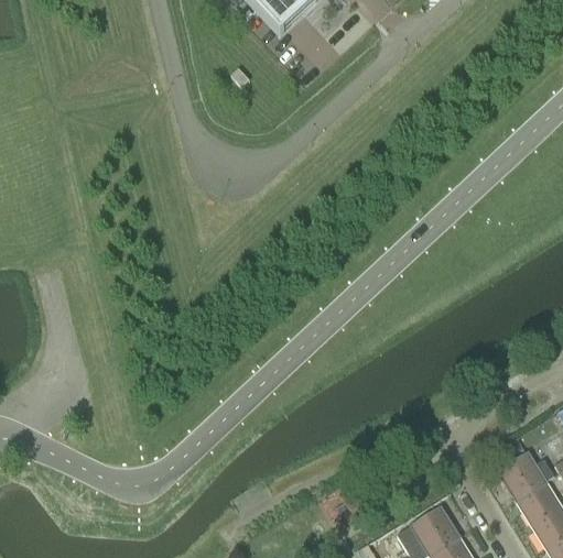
[(245,0),(281,39),(322,0),(245,0)]
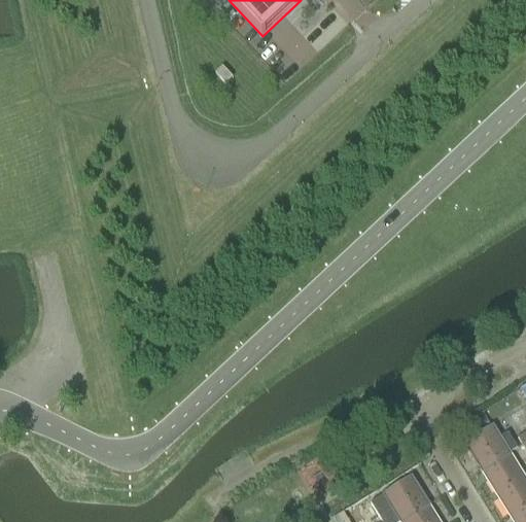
[(225,80),(233,73),(222,62),(215,69),(225,80)]
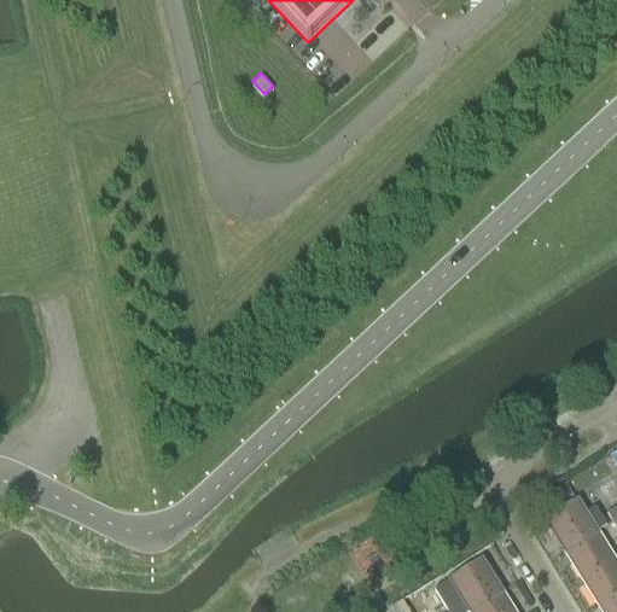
[(595,502),(585,510),(577,496),(547,516),(566,547),(597,529),(597,528),(607,522),(595,502)]
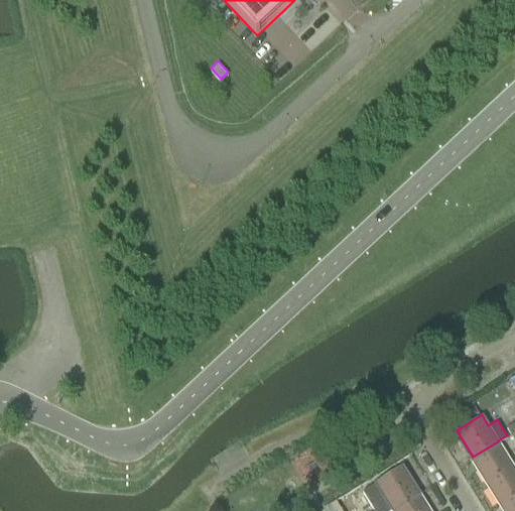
[(511,463),(498,441),(473,457),(487,478),(511,463)]
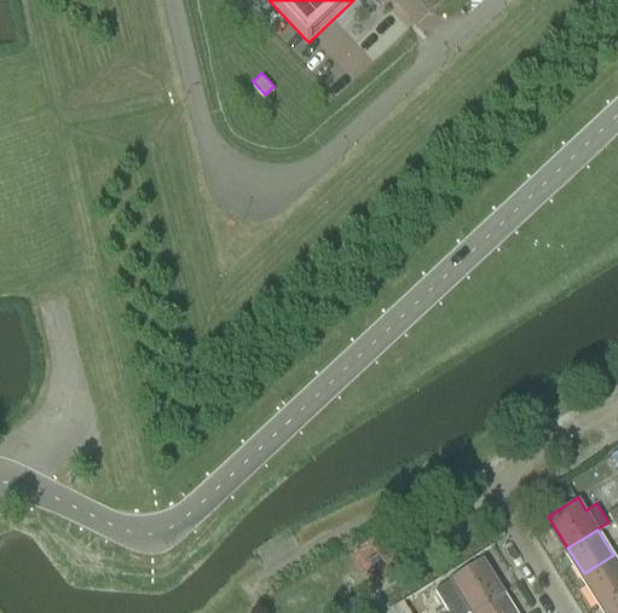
[(617,561),(613,555),(584,573),(600,599),(617,587),(617,561)]
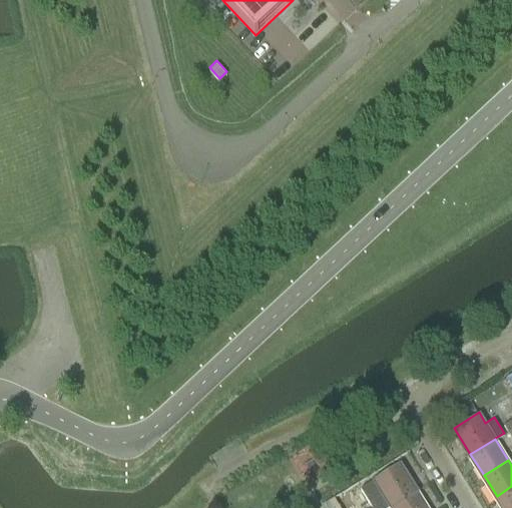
[(375,478),(362,486),(373,505),(368,507),(385,507),(391,504),(417,489),(400,462),(375,478)]
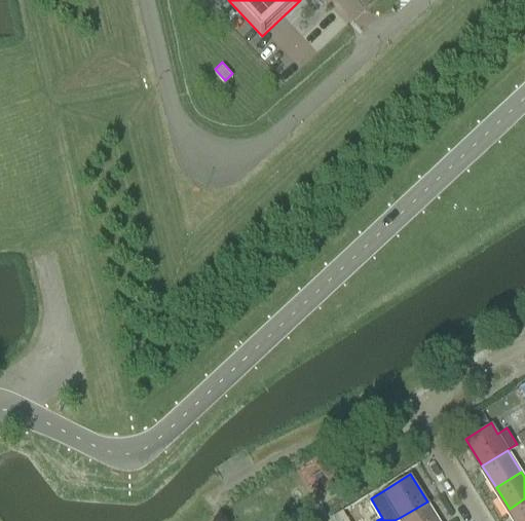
[(524,498),(510,509),(517,520),(524,520),(524,498)]
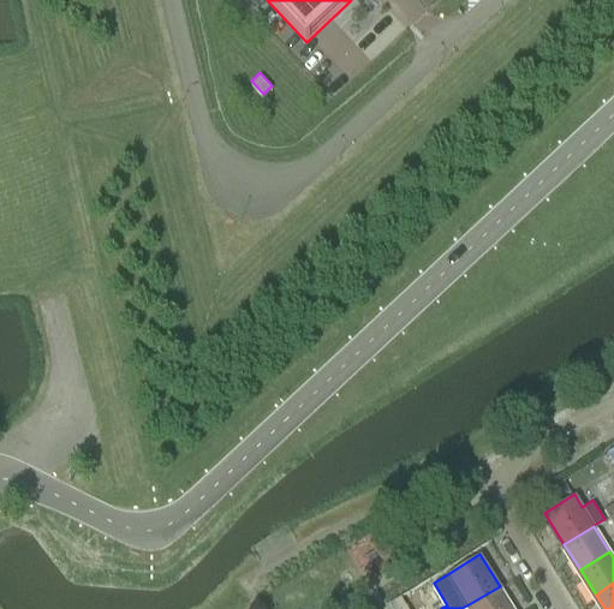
[(471,608),(513,608),(500,586),(469,604),(471,608)]
